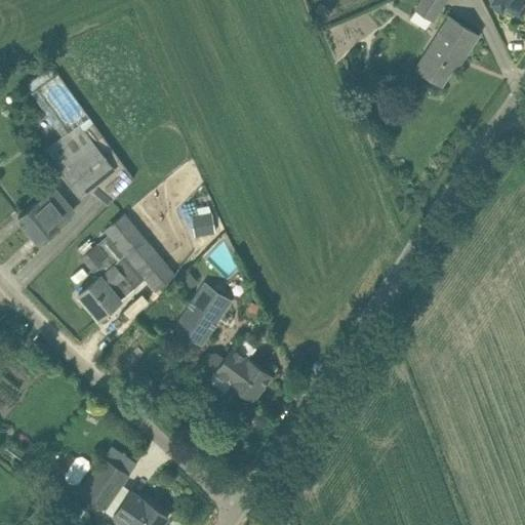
[(418,0),(414,8),(431,18),(442,0),(418,0)]
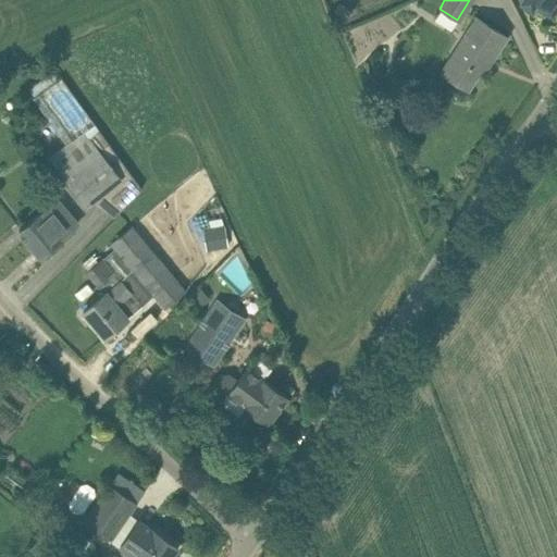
[(534,4),(553,16),(556,9),(556,0),(522,0),(520,3),(530,10),(534,4)]
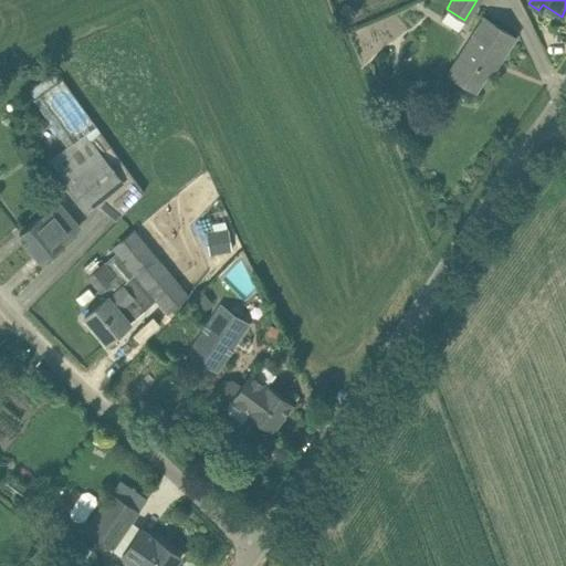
[(515,37),(496,24),(484,17),(448,72),(475,90),(495,58),(500,60),(515,37)]
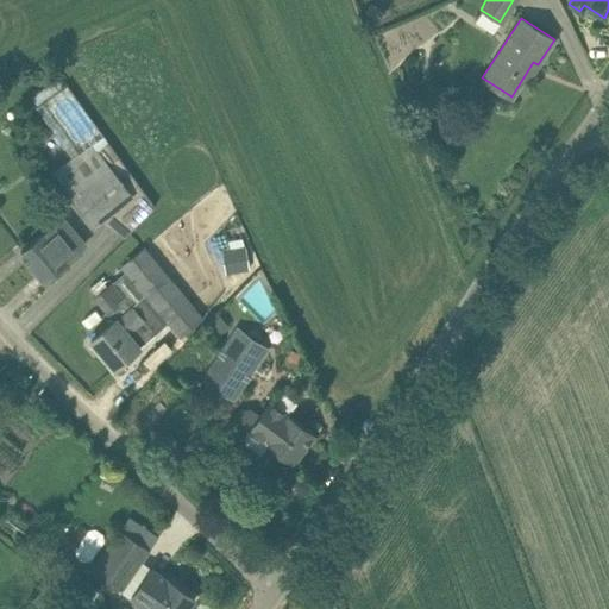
[(67,83),(36,106),(74,157),(105,136),(67,83)]
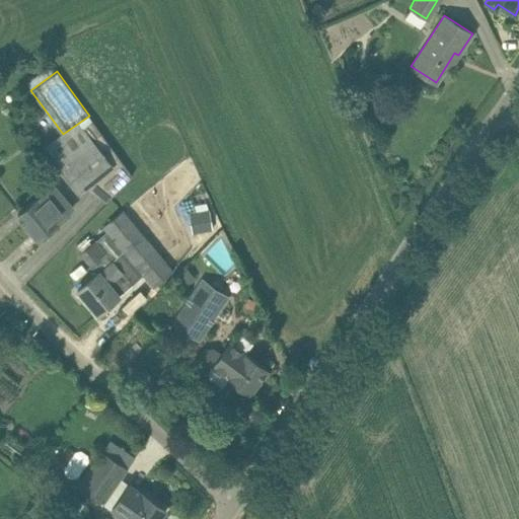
[(63,165),(61,167),(80,192),(87,187),(106,202),(133,175),(89,116),(63,134),(47,145),(63,165)]
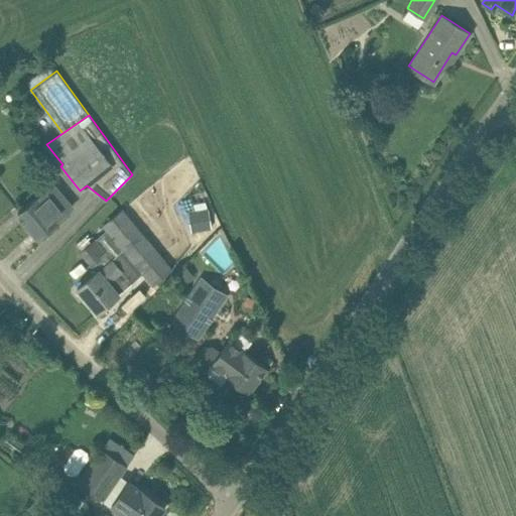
[(17,214),(37,237),(69,211),(60,201),(66,198),(56,185),(51,189),(49,187),(17,214)]
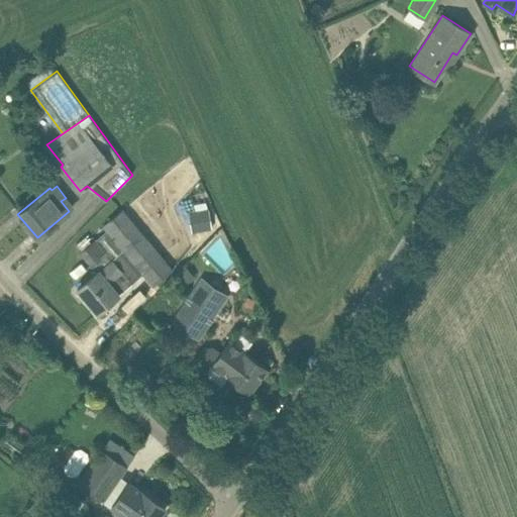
[(188,212),(191,231),(210,227),(206,208),(188,212)]
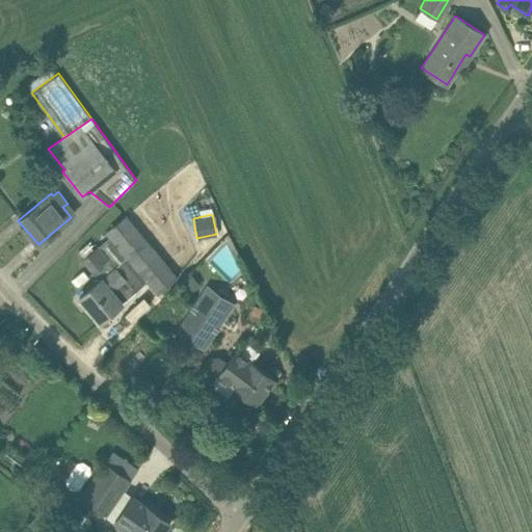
[(82,260),(95,274),(97,272),(102,277),(80,296),(101,321),(148,282),(158,294),(178,278),(126,216),(105,234),(108,237),(82,260)]
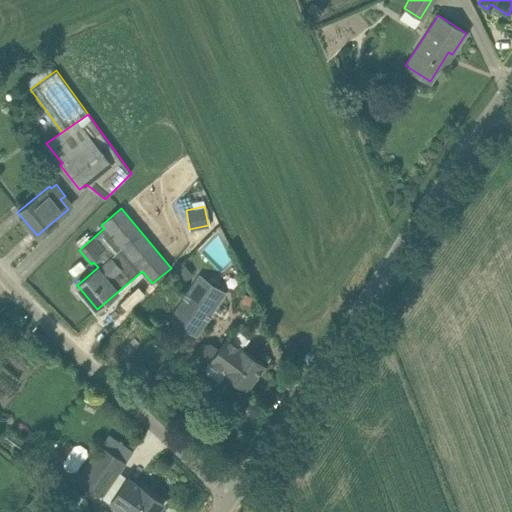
[(178,323),(195,335),(222,294),(198,278),(188,293),(195,297),(178,323)]
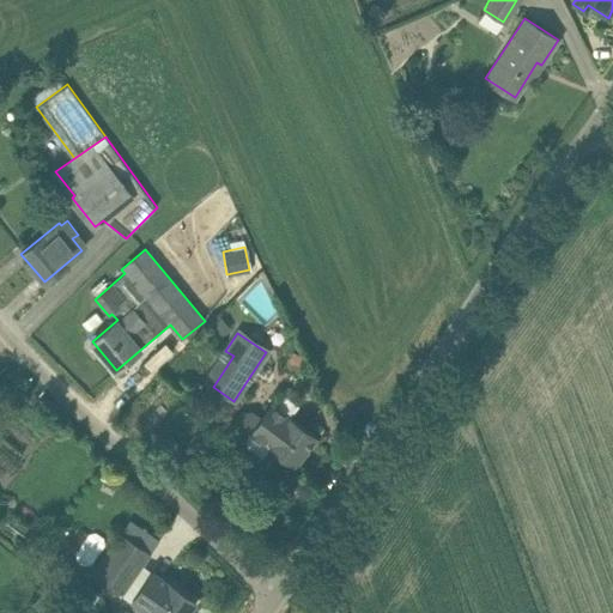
[(235,420),(234,425),(235,431),(238,437),(244,442),(263,456),(271,447),(296,465),(316,436),(290,417),(299,404),(297,402),(283,393),(281,392),(262,418),(254,411),(246,411),(241,413),(237,417),(235,420)]
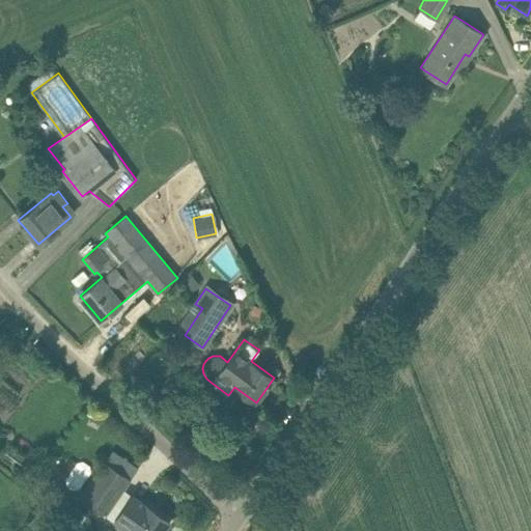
[(80,498),(105,515),(131,479),(105,462),(93,478),(80,498)]
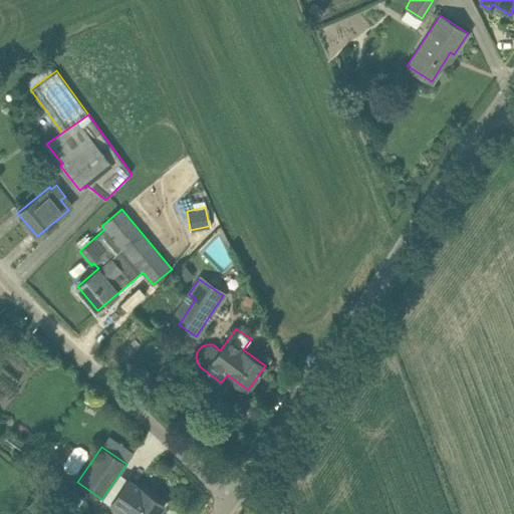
[(110,504),(124,513),(157,513),(165,503),(127,478),(110,504)]
